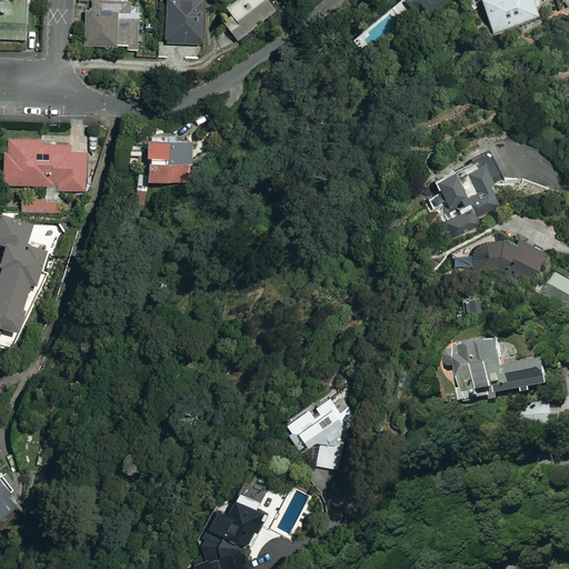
[(27,0),(0,0),(0,39),(27,39),(27,0)]
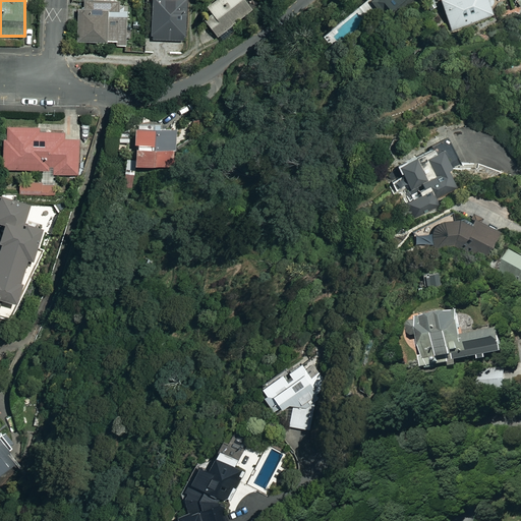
[(117,42),(118,47),(128,47),(126,0),(82,0),(83,0),(83,10),(77,10),(78,43),(117,42)]
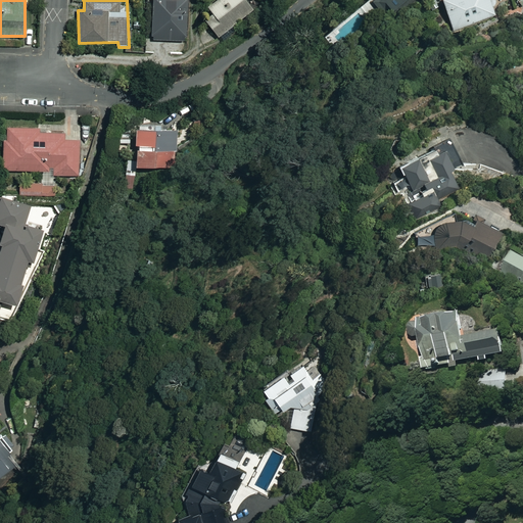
[(152,0),(152,37),(155,37),(155,41),(187,41),(188,0),(152,0)]
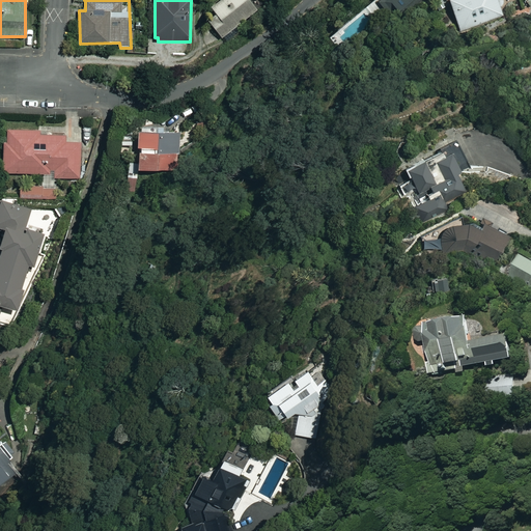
[(208,9),(204,12),(208,19),(207,20),(221,37),(258,9),(251,0),(220,0),(212,7),(216,14),(213,16),(208,9)]
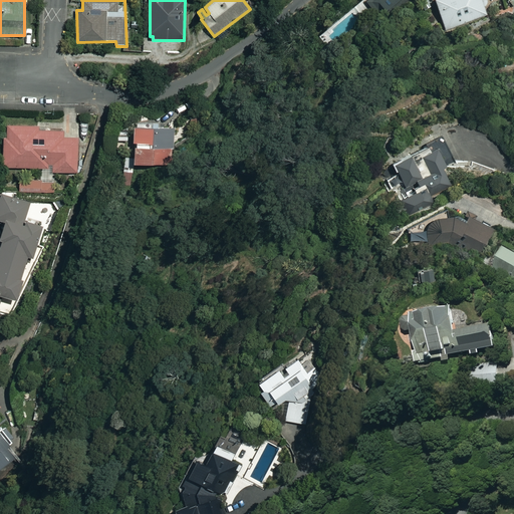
[(406,0),(365,0),(380,19),(406,0)]
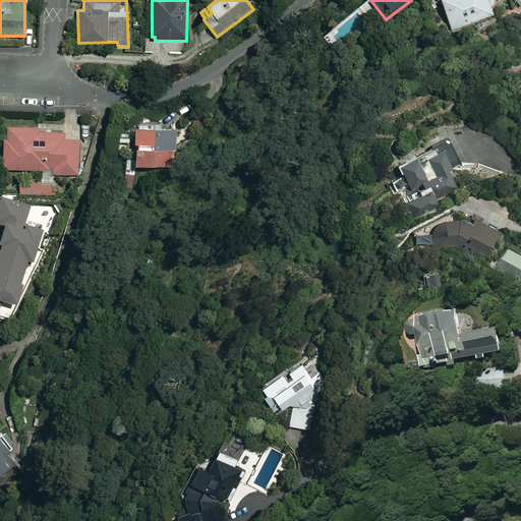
[(496,14),(490,0),(440,0),(451,30),(496,14)]
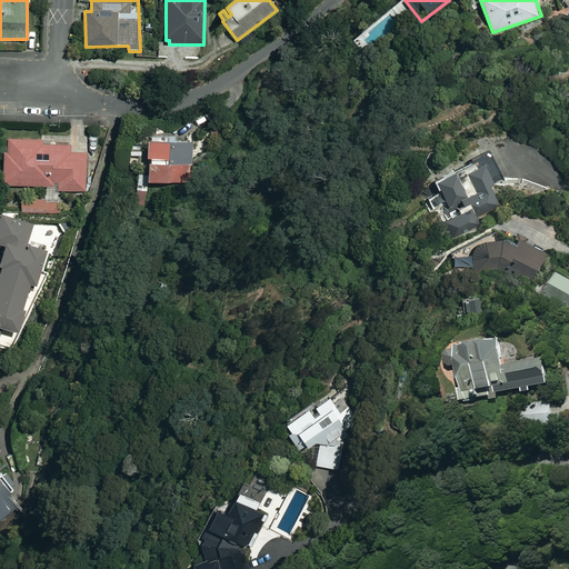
[(53,140),(53,145),(40,143),(40,132),(30,131),(30,136),(8,136),(8,152),(5,152),(3,186),(57,187),(56,190),(86,191),(86,152),(71,151),(70,140),(53,140)]
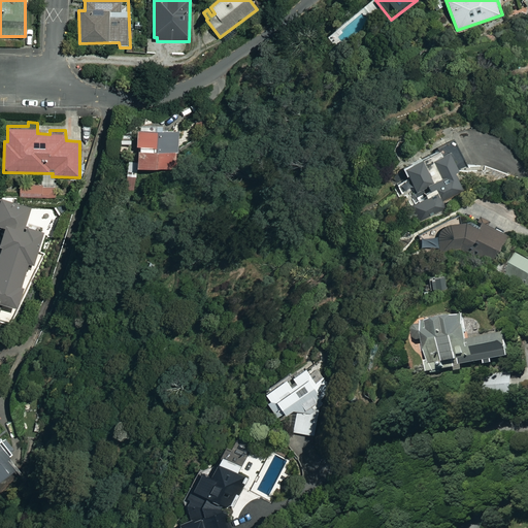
[(177,129),(137,130),(138,168),(177,167),(177,129)]
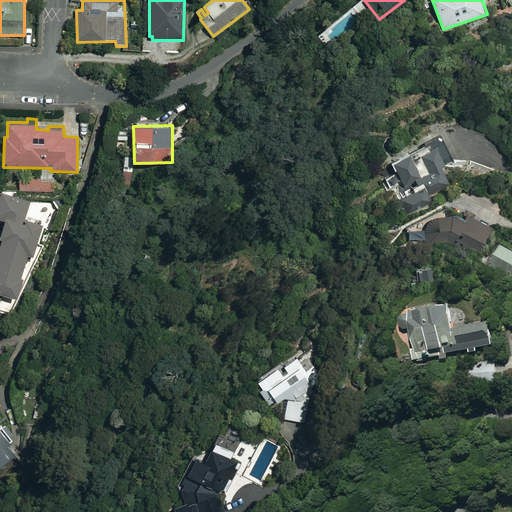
[(394,173),(383,179),(403,216),(464,182),(440,137),(389,165),(394,173)]
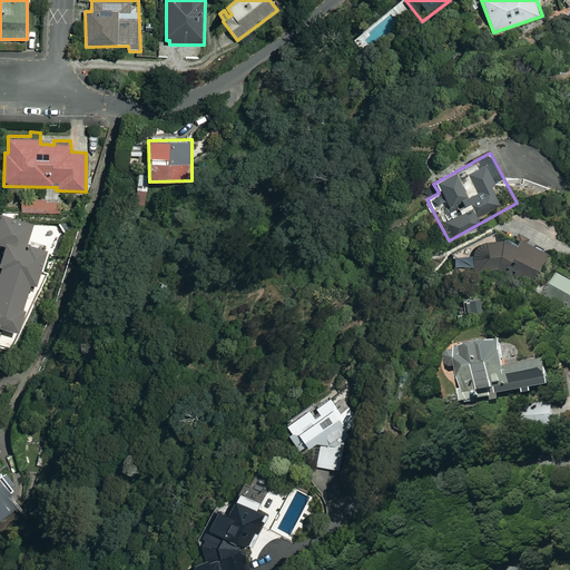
[(46,200),(46,196),(22,197),(22,212),(57,210),(57,200),(46,200)]
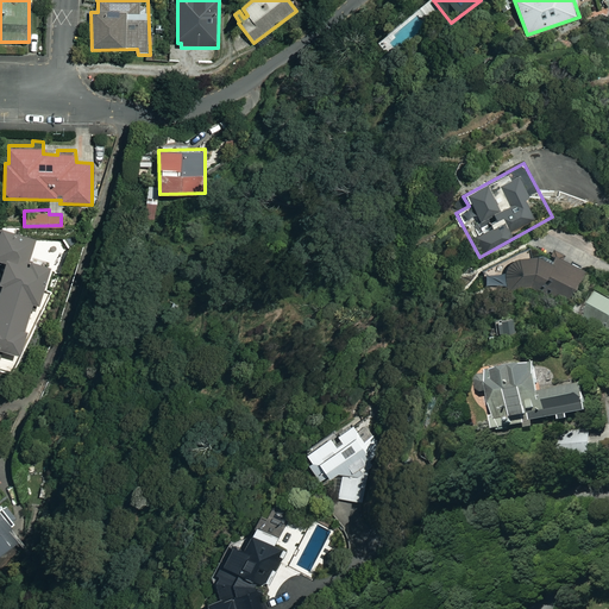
[(32,305),(35,305),(36,302),(38,303),(49,267),(29,262),(35,240),(1,231),(0,234),(0,262),(5,264),(0,281),(0,351),(1,350),(22,355),(29,330),(25,328),(32,305)]
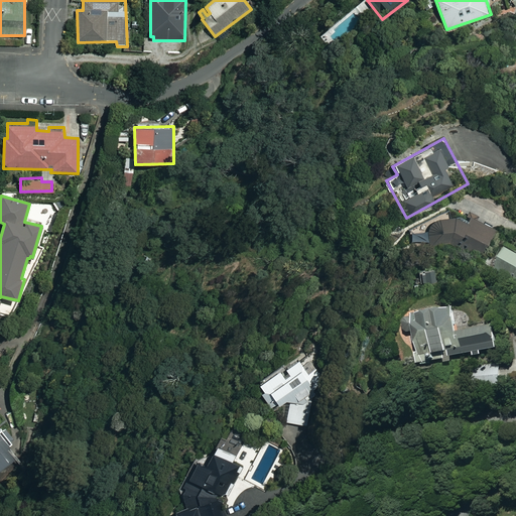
[(450,214),(447,219),(438,219),(431,224),(429,233),(433,241),(442,245),(449,243),(483,255),(492,229),(450,214)]
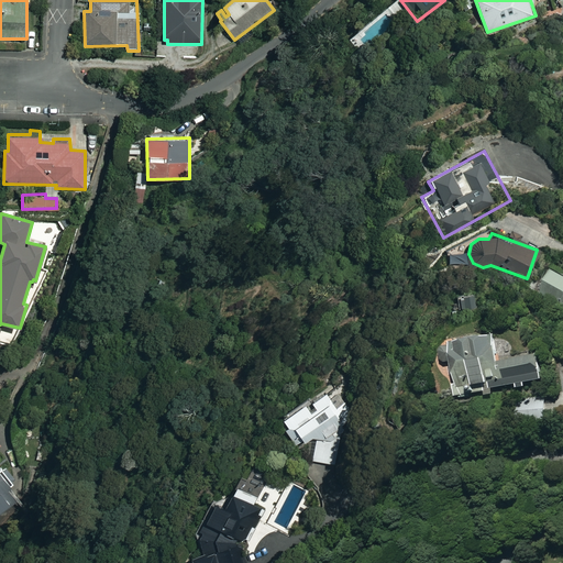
[(562,277),(554,273),(540,295),(562,308),(562,277)]
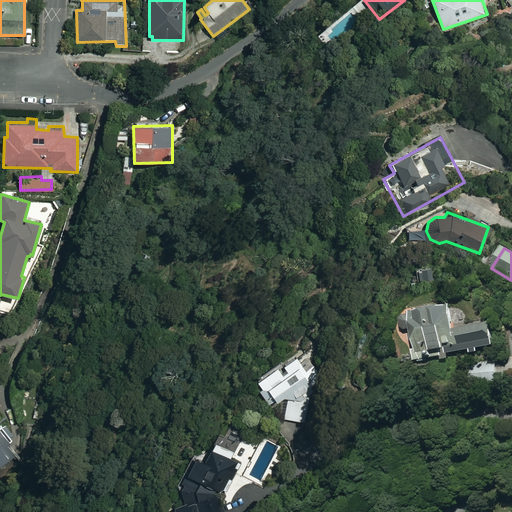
[(411,350),(413,361),(493,346),(488,320),(455,326),(450,302),(407,309),(408,322),(411,339),(414,349),(411,350)]
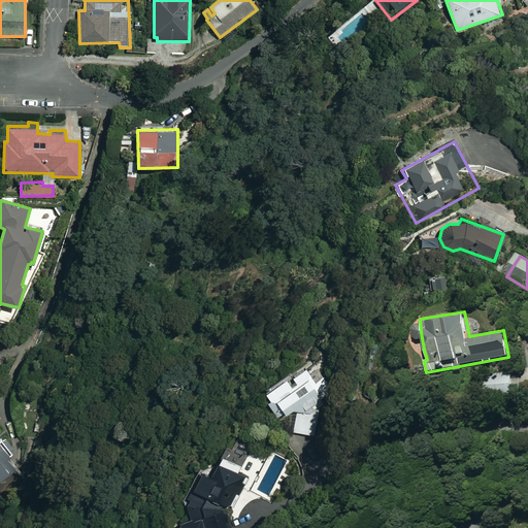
[(310,411),(323,403),(317,395),(321,392),(301,363),(260,392),(286,429),(305,434),(310,411)]
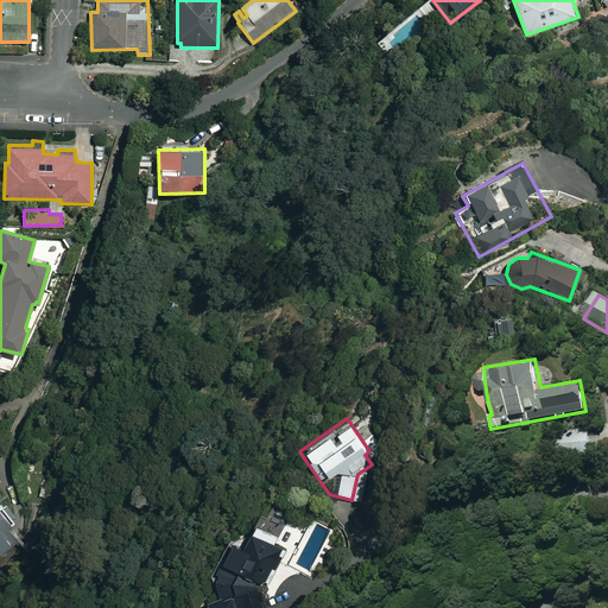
[(290,513),(267,501),(241,549),(230,543),(213,577),(220,596),(206,601),(208,607),(264,607),(260,597),(285,550),(273,544),(290,513)]
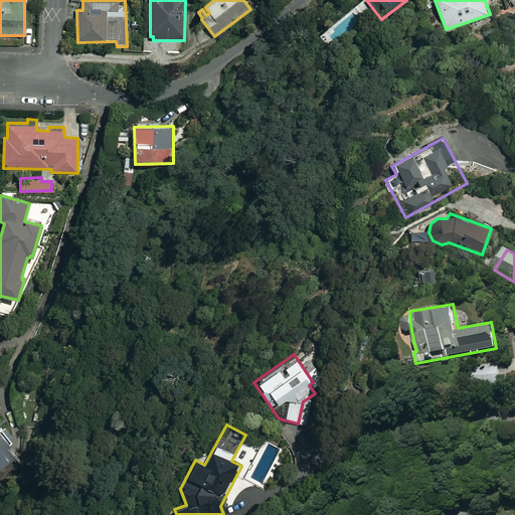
[(6,441),(0,432),(0,469),(15,458),(6,441)]
